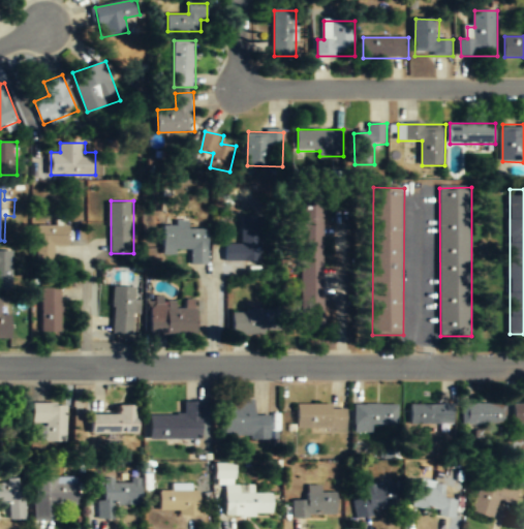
[(326,322),(326,205),(303,205),(303,322),(326,322)]
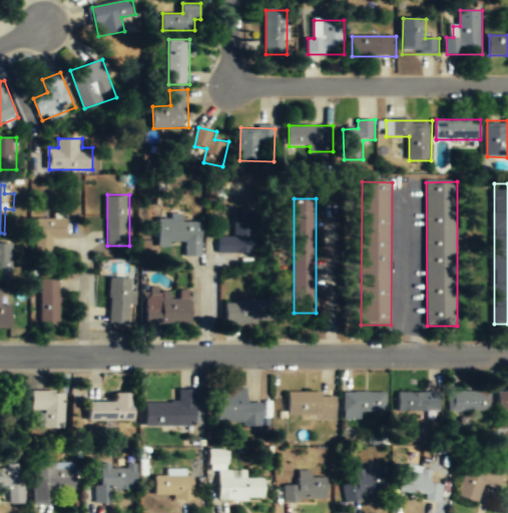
[(234,235),(220,235),(220,253),(256,253),(256,208),(234,208),(234,235)]
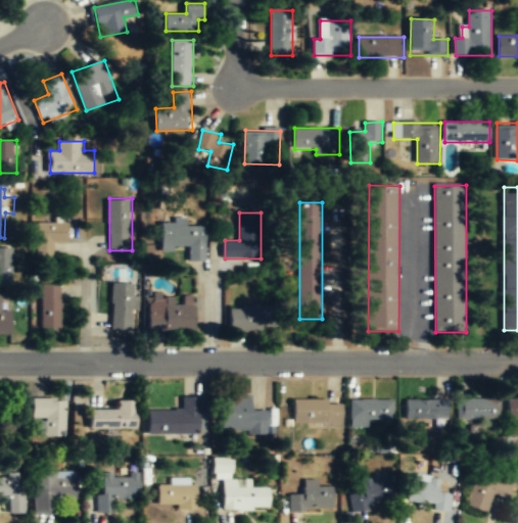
[(162,224),(162,249),(190,249),(190,260),(207,260),(207,226),(189,225),(189,215),(175,214),(175,224),(162,224)]
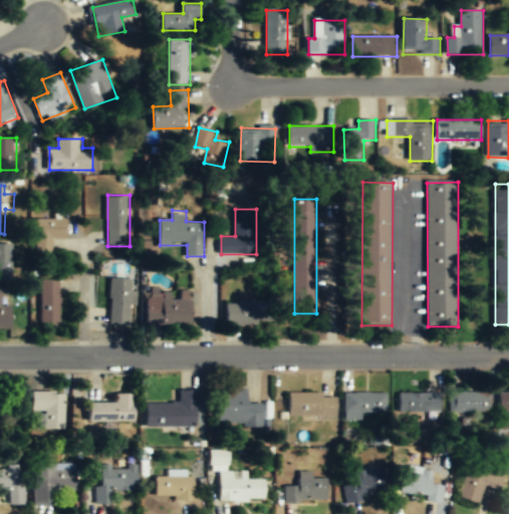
[(68,239),(68,220),(37,220),(37,254),(55,254),(55,239),(68,239)]
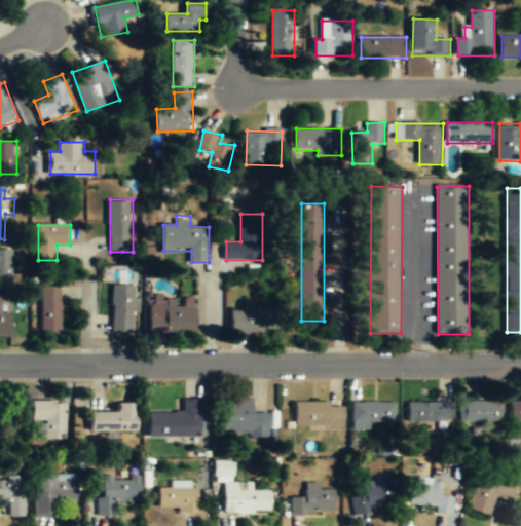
[(13,250),(0,250),(0,288),(13,288),(13,250)]
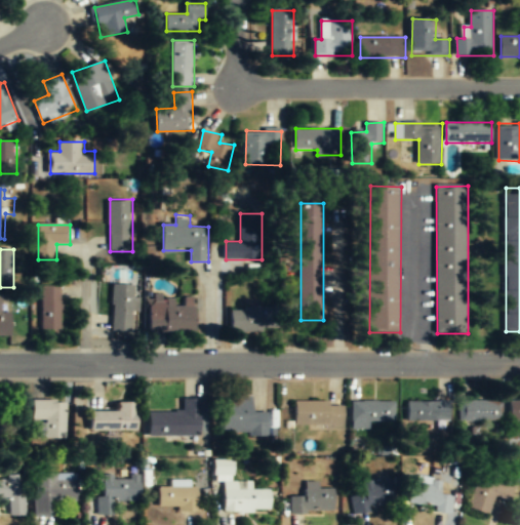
[(135,332),(136,285),(114,284),(113,331),(135,332)]
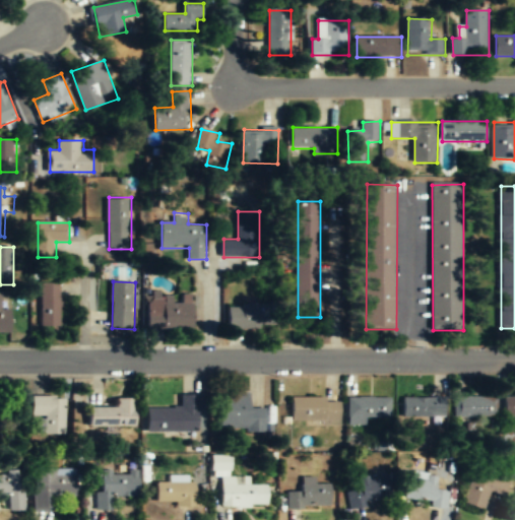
[(43,282),(43,327),(62,327),(62,282),(43,282)]
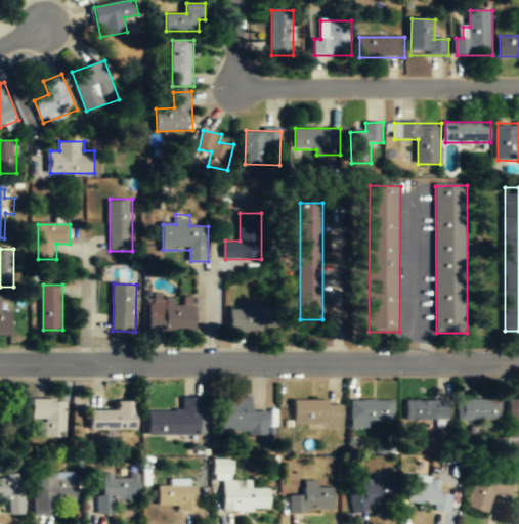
[(0,334),(13,334),(13,311),(3,311),(3,297),(0,297),(0,334)]
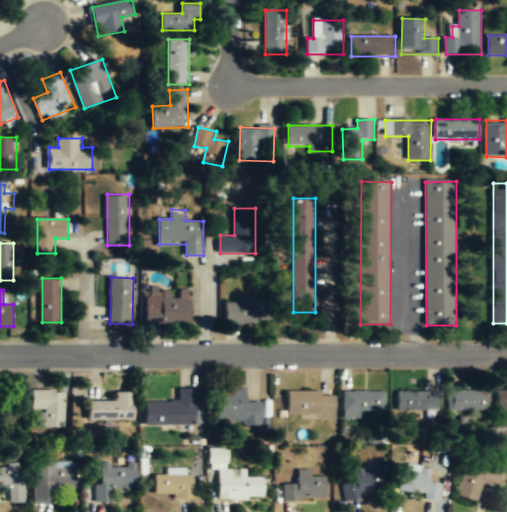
[(192,290),(181,290),(181,293),(146,293),(147,325),(192,324),(192,290)]
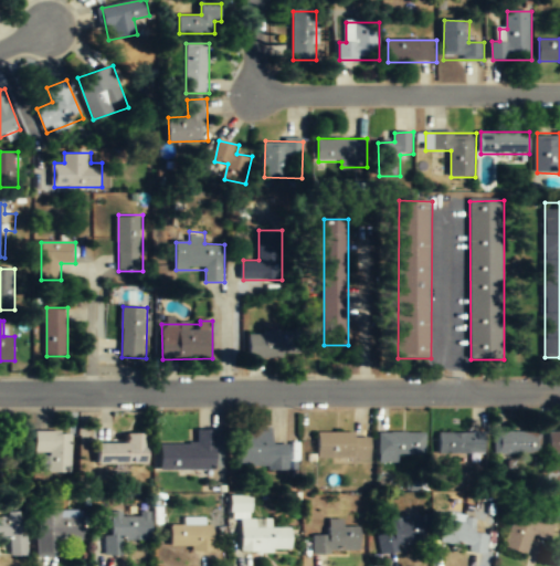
[(250,357),(289,357),(289,331),(250,331),(250,357)]
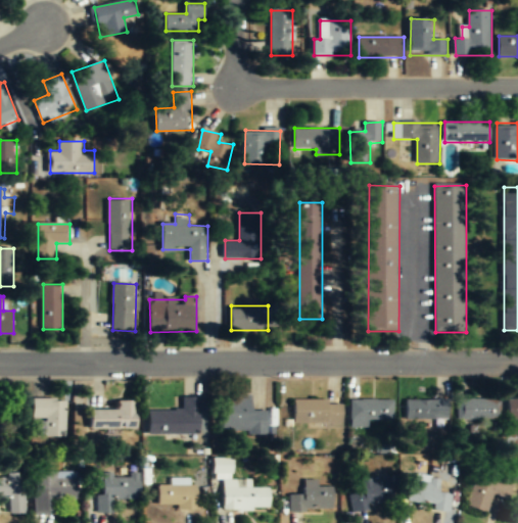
[(270,411),(253,410),(253,396),(223,395),(222,433),(270,433),(270,411)]
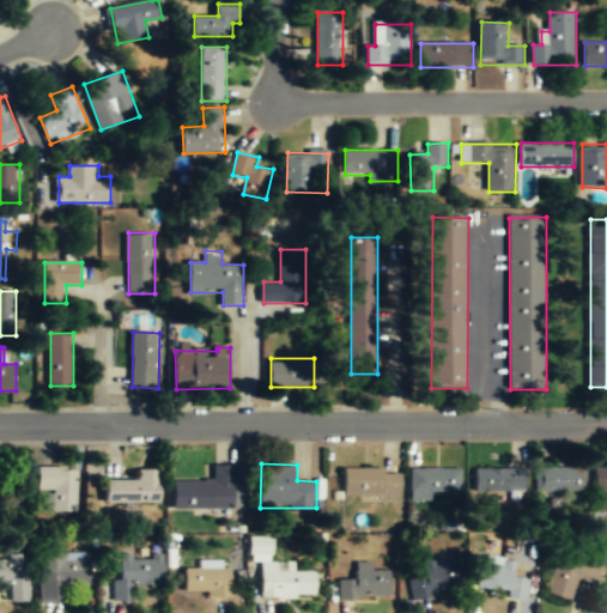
[(236,509),(235,466),(214,467),(214,481),(175,481),(176,510),(236,509)]
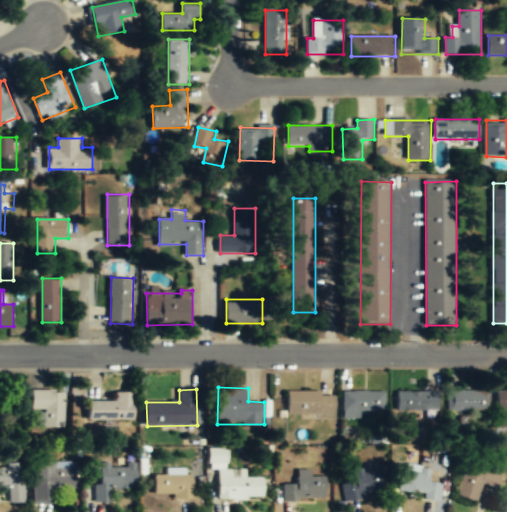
[(67,390),(33,390),(33,410),(45,410),(45,427),(67,427),(67,390)]
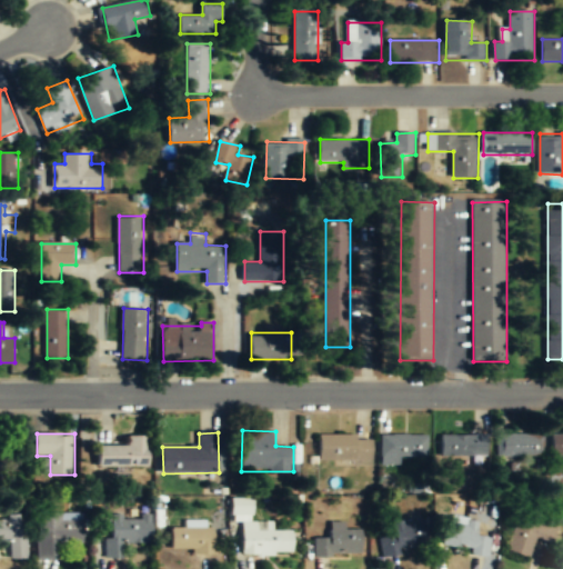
[(374,460),(374,433),(320,433),(320,460),(374,460)]
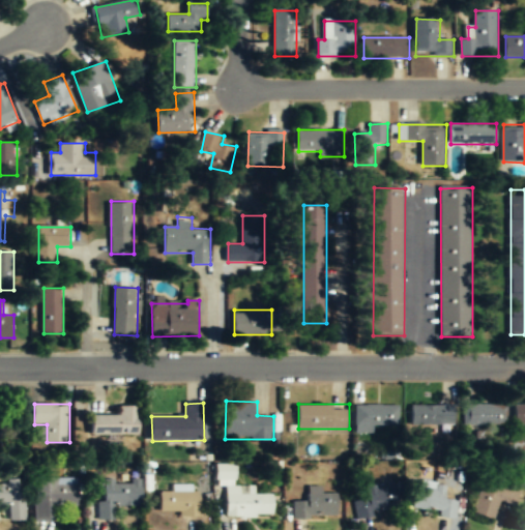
[(356,433),(378,433),(378,424),(401,424),(401,404),(356,404),(356,433)]
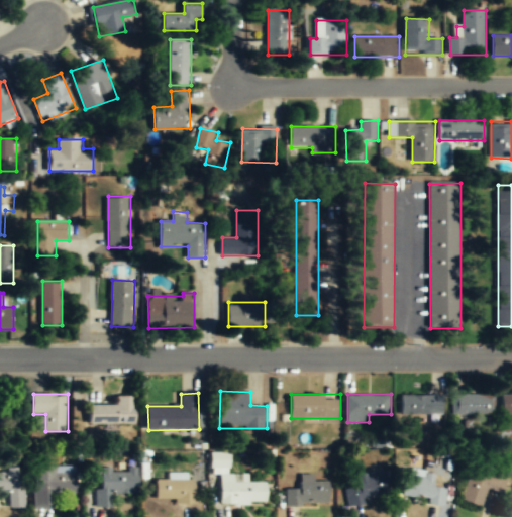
[(444,424),(444,395),(403,395),(403,415),(431,415),(431,424),(444,424)]
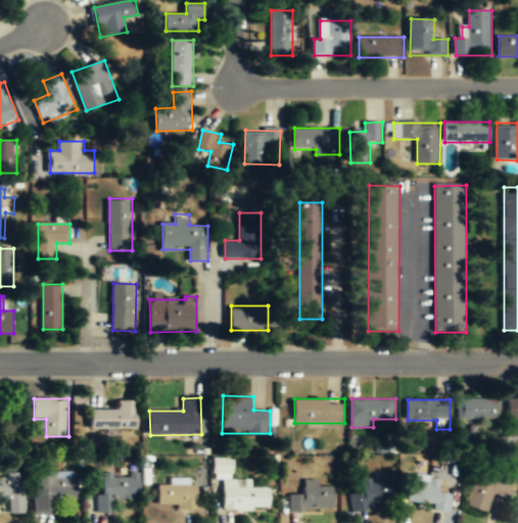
[(502,399),(459,399),(459,420),(502,420),(502,399)]
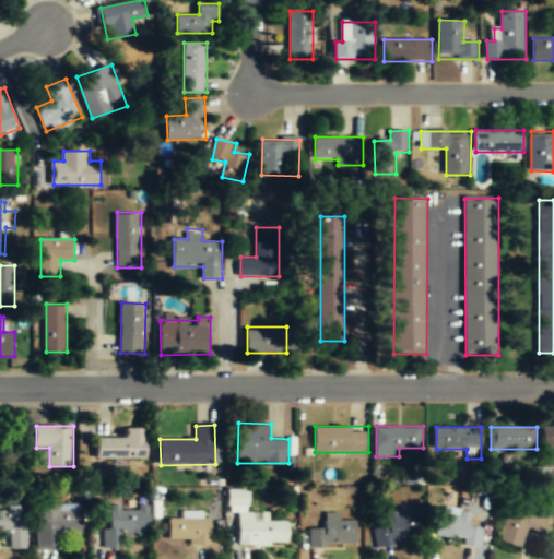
[(98,459),(148,459),(148,428),(128,428),(128,438),(98,438),(98,459)]
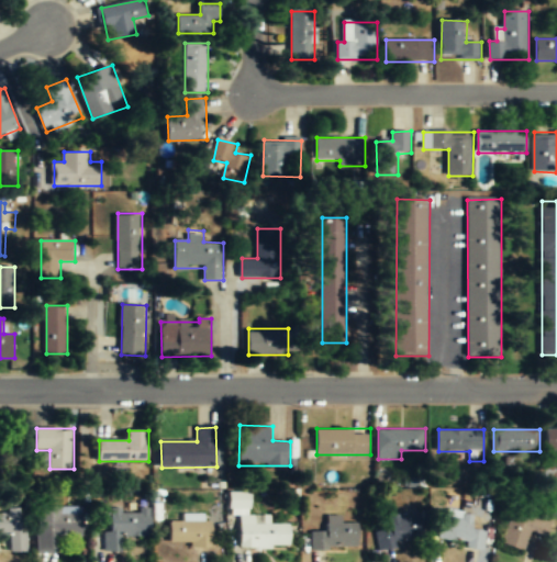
[(63,552),(63,537),(86,537),(85,507),(40,507),(40,552),(63,552)]
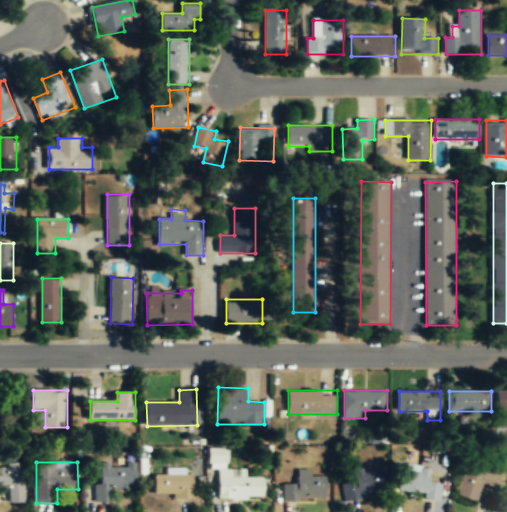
[(458,494),(479,501),(484,485),(499,489),(504,474),(468,462),(458,494)]
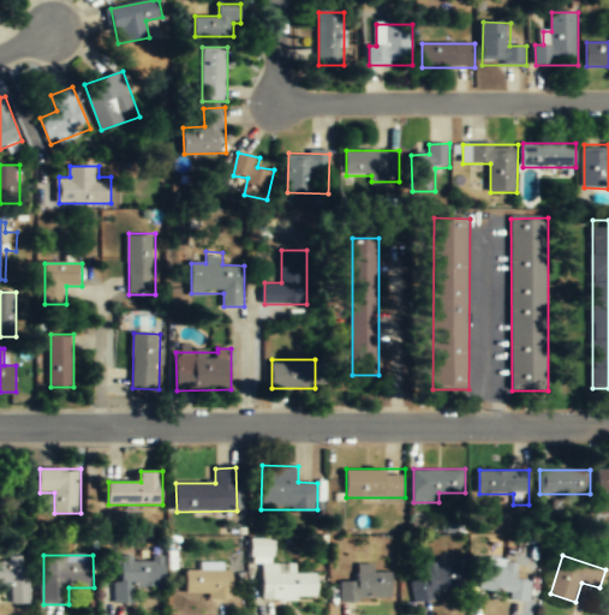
[(166,557),(118,557),(118,603),(135,603),(135,587),(166,587),(166,557)]
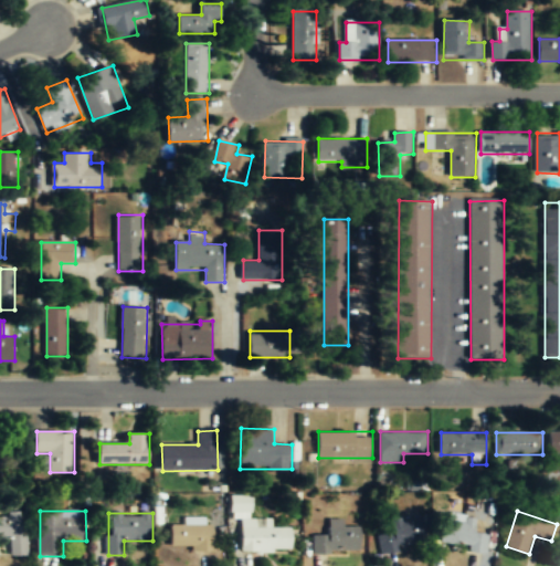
[(488,551),(490,533),(478,532),(479,517),(457,515),(457,521),(445,520),(443,545),(488,551)]
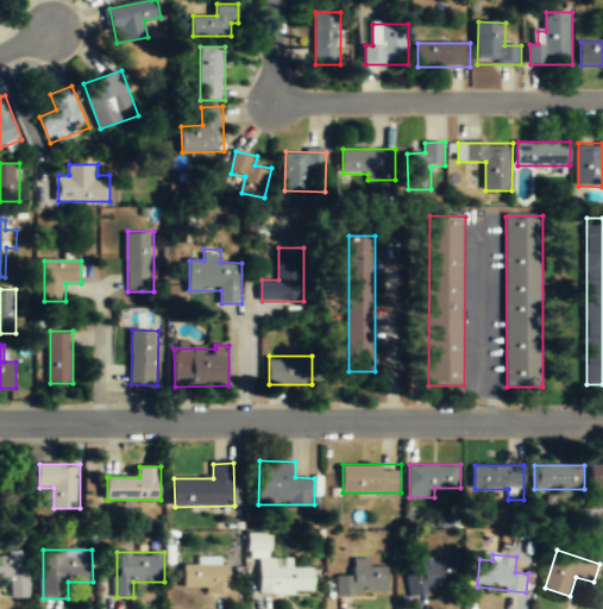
[(31,598),(30,556),(0,556),(0,583),(10,583),(10,598),(31,598)]
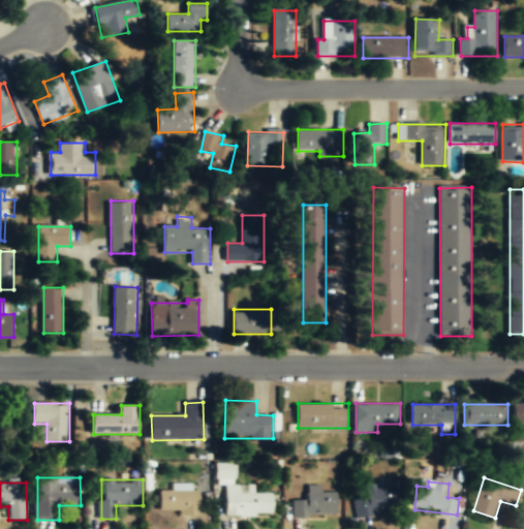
[(338,492),(325,492),(325,485),(308,485),(308,499),(294,499),(295,517),(338,517),(338,492)]
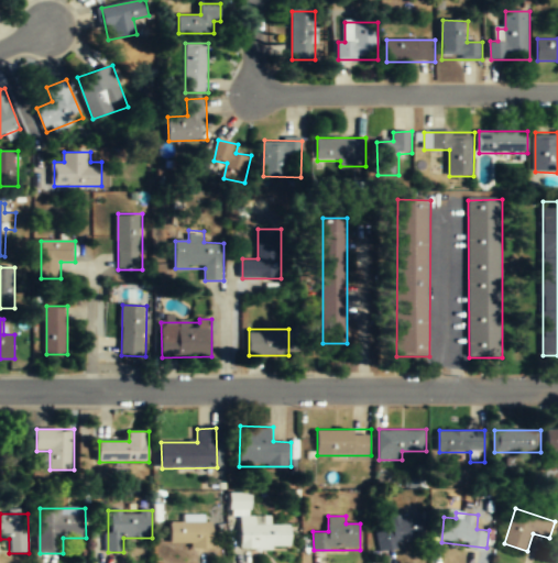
[(242,549),(293,549),(293,525),(270,525),(270,517),(242,517),(242,549)]
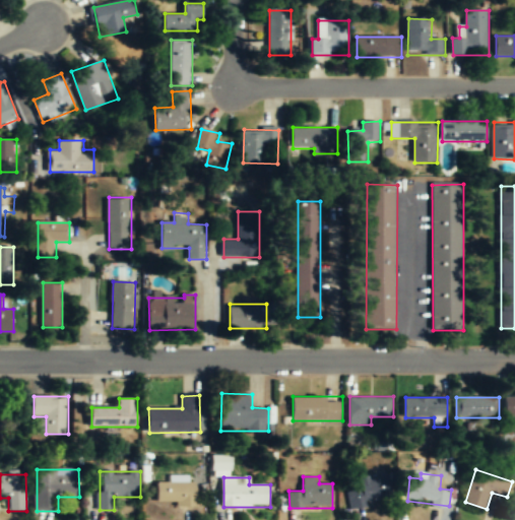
[(383,479),(348,486),(353,510),(388,503),(383,479)]
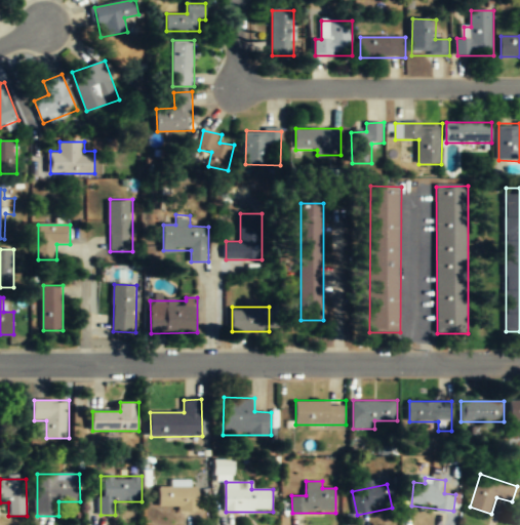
[(159,487),(159,511),(199,511),(199,487),(159,487)]
